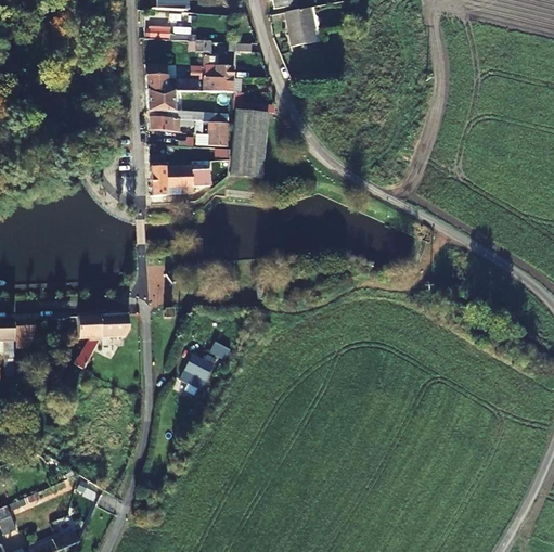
[(162,8),(188,9),(188,0),(162,0),(162,8)]
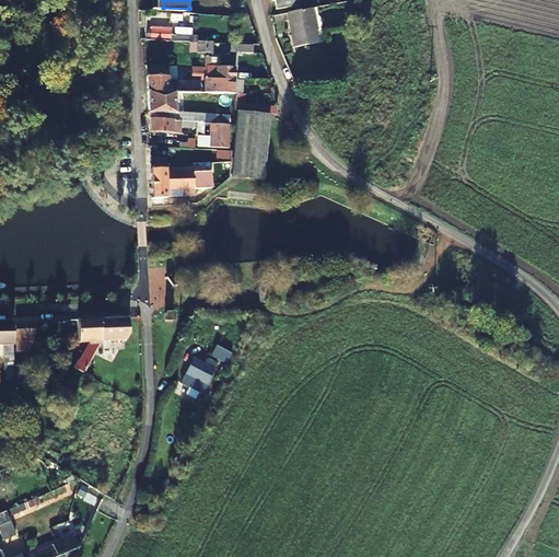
[(293,47),(317,44),(313,8),(289,12),(293,47)]
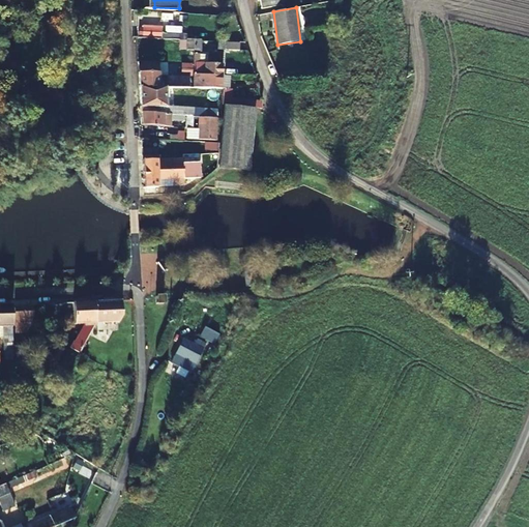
[(144,27),(144,34),(162,35),(162,27),(144,27)]
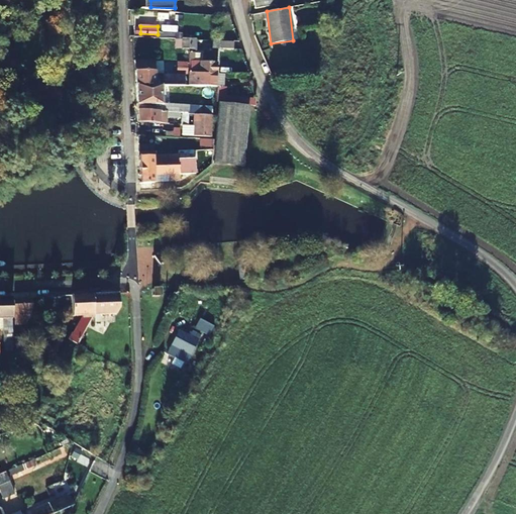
[(196,50),(198,50),(198,37),(190,36),(190,59),(189,70),(202,72),(215,72),(217,72),(218,60),(202,60),(195,59),(196,50)]
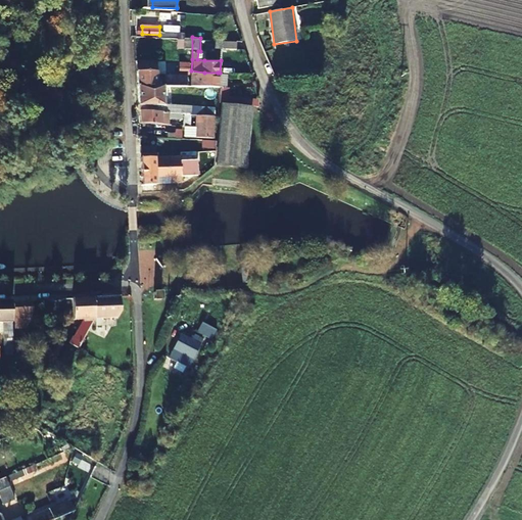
[(239,49),(240,41),(227,41),(227,48),(239,49)]
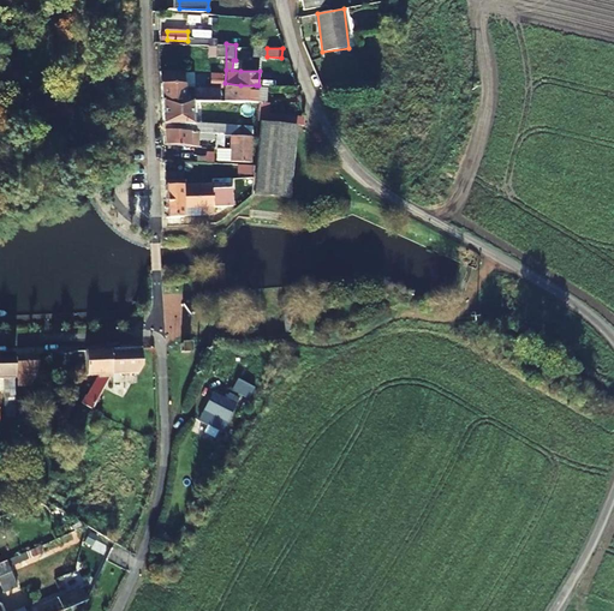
[(186,69),(162,67),(162,99),(195,99),(202,99),(225,99),(225,93),(221,91),(221,85),(186,84),(186,69)]
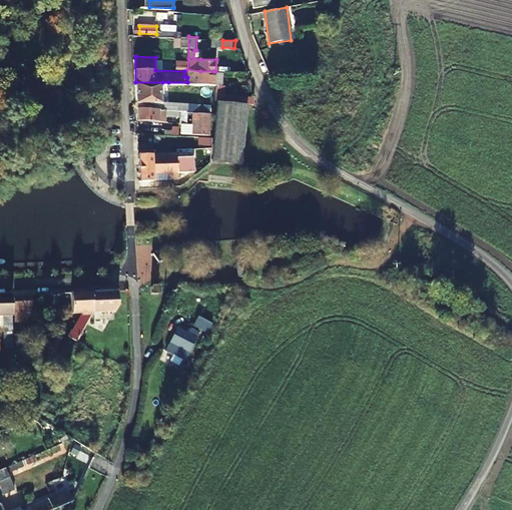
[(187,69),(187,77),(187,82),(215,83),(215,71),(213,71),(200,71),(187,69)]
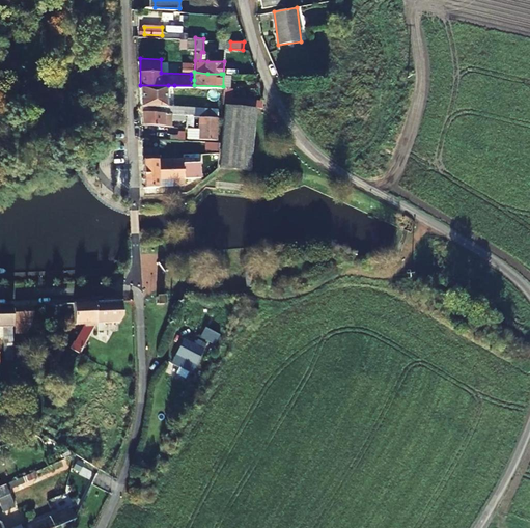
[(167,104),(168,85),(140,85),(140,111),(157,111),(157,104),(167,104)]
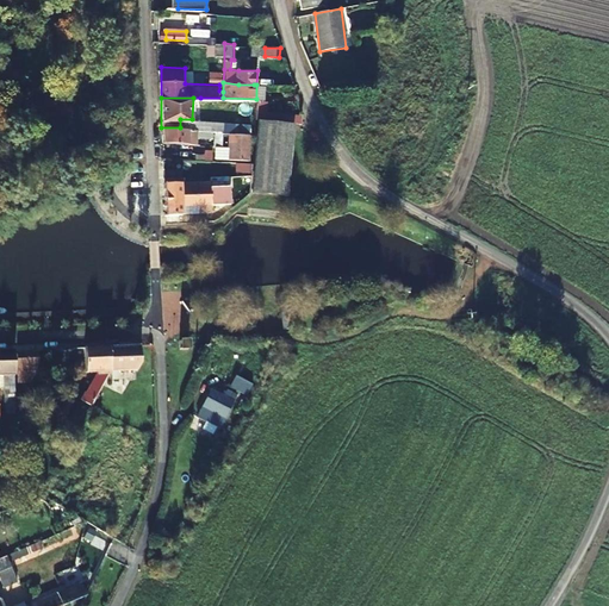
[(293,120),(303,122),(303,112),(266,110),(266,99),(258,99),(256,106),(256,114),(256,119),(258,119),(293,120)]
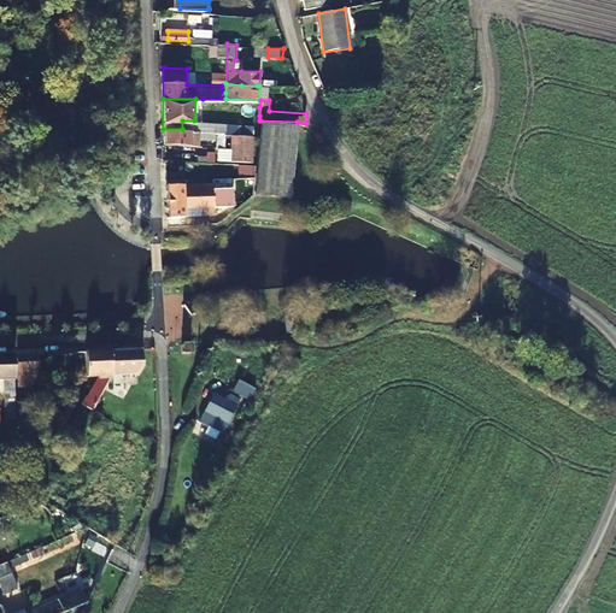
[(199,130),(227,133),(228,119),(200,118),(199,130)]
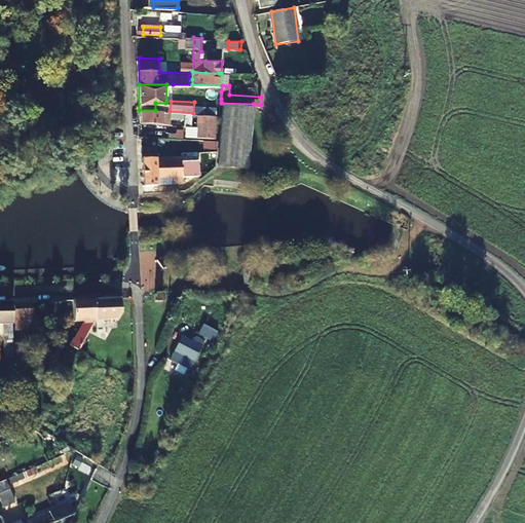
[(220,155),(250,157),(253,104),(222,103),(220,155)]
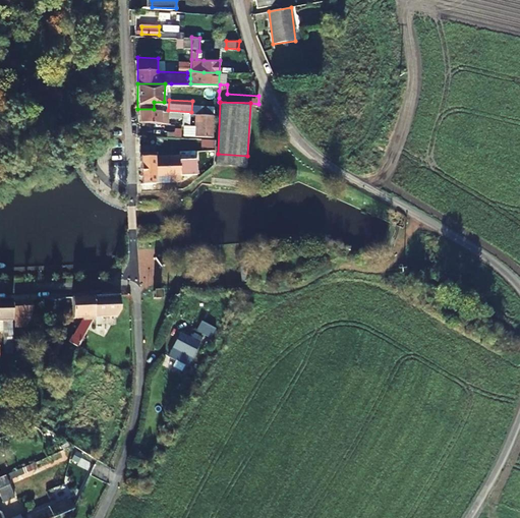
[(190,125),(191,115),(191,112),(168,110),(154,109),(137,109),(138,120),(166,123),(167,116),(181,117),(181,124),(190,125)]
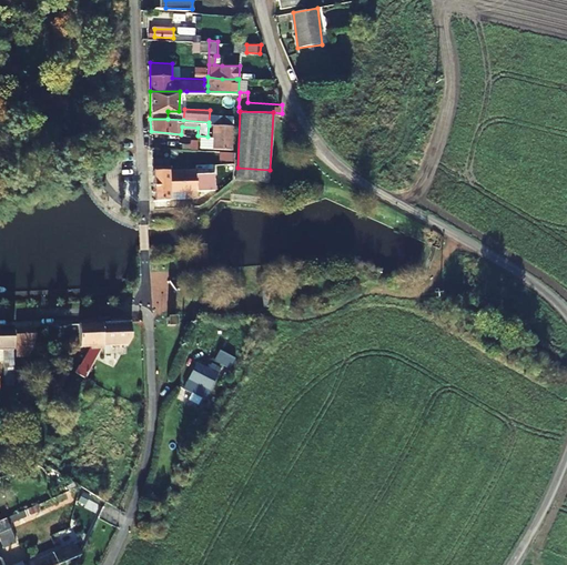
[(232,133),(236,133),(236,123),(215,122),(214,145),(231,147),(232,133)]
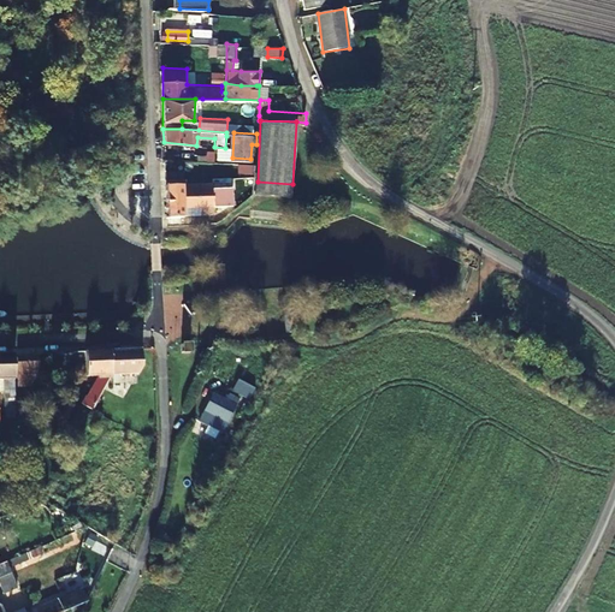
[(166,217),(184,215),(183,207),(183,196),(188,196),(188,182),(184,182),(165,183),(166,217)]
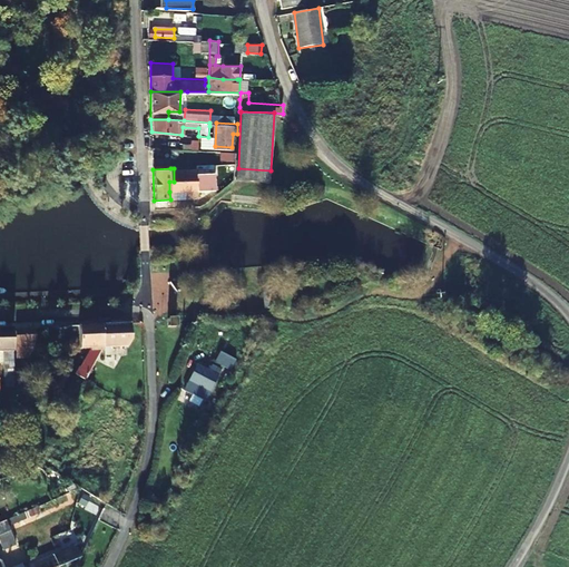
[(198,191),(197,174),(197,168),(174,168),(174,182),(169,182),(169,192),(198,191)]
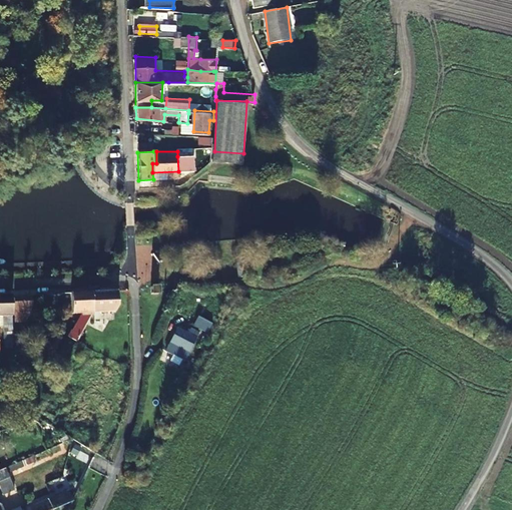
[(243,162),(243,153),(214,151),(213,161),(243,162)]
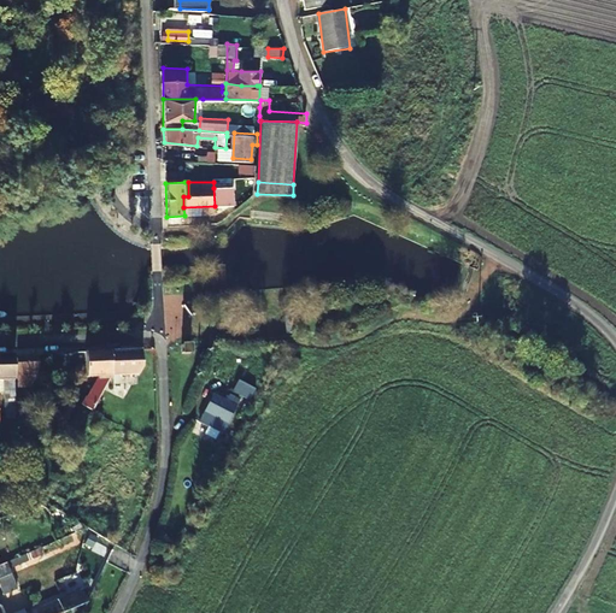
[(228,206),(228,200),(228,192),(228,188),(213,188),(215,206),(228,206)]
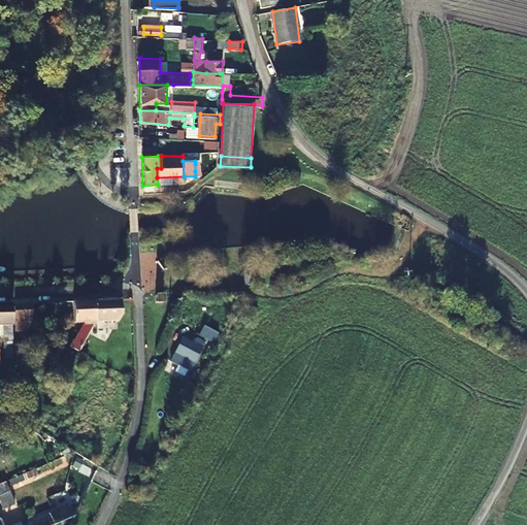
[(123,296),(95,297),(94,321),(118,320),(123,312),(123,296)]
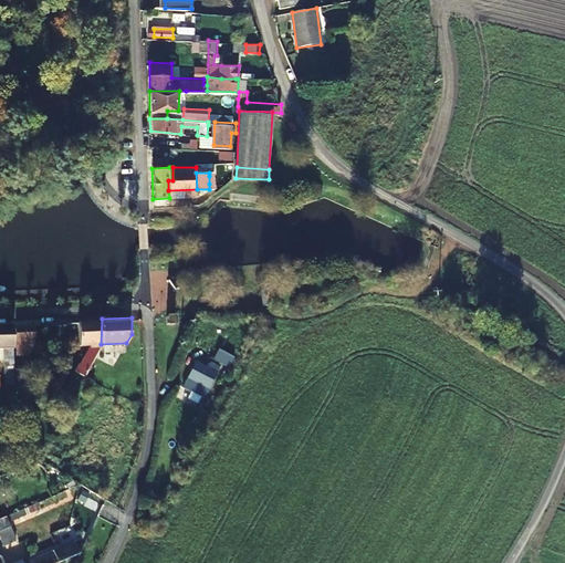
[(76,394),(101,344),(102,319),(77,320),(79,343),(90,343),(65,388),(75,394),(76,394)]
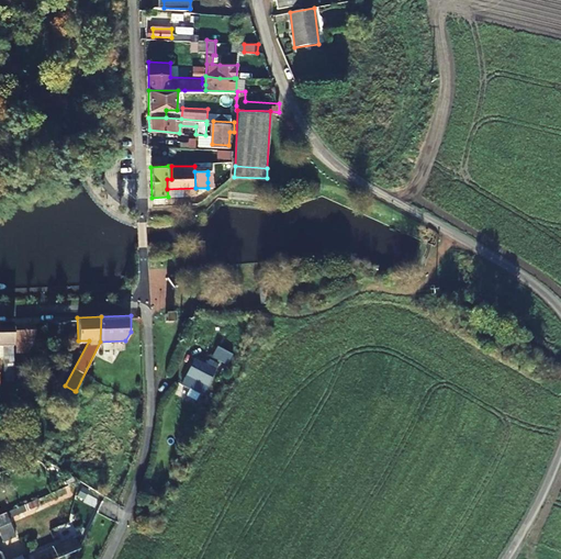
[(6,379),(13,379),(13,321),(0,321),(0,355),(6,356),(6,379)]
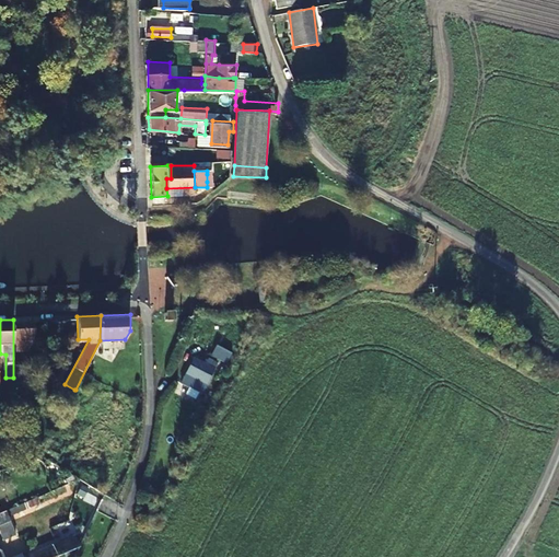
[(33,341),(35,333),(35,322),(16,322),(16,333),(24,333),(24,341),(33,341)]
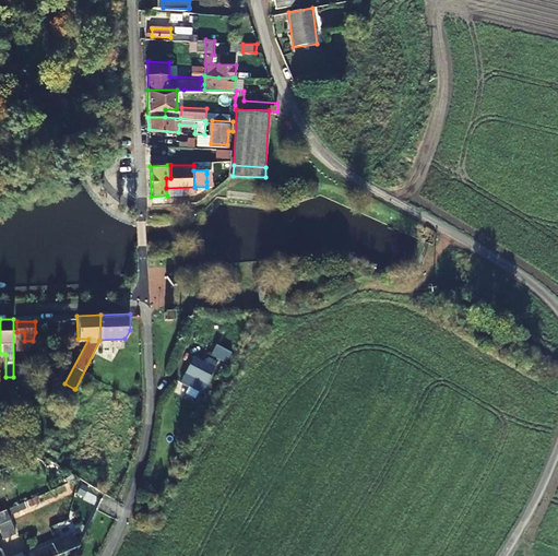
[(224,338),(221,344),(232,351),(235,344),(224,338)]
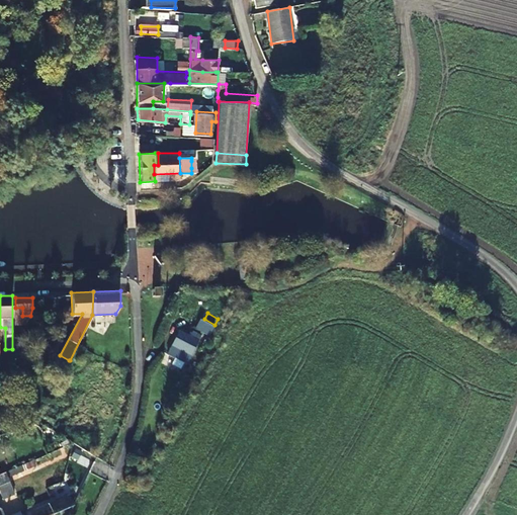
[(214,325),(204,319),(200,318),(195,327),(209,334),(214,325)]
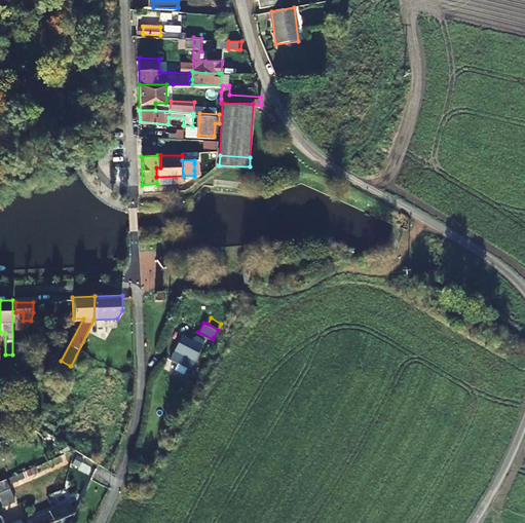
[(171,358),(188,368),(199,345),(182,335),(171,358)]
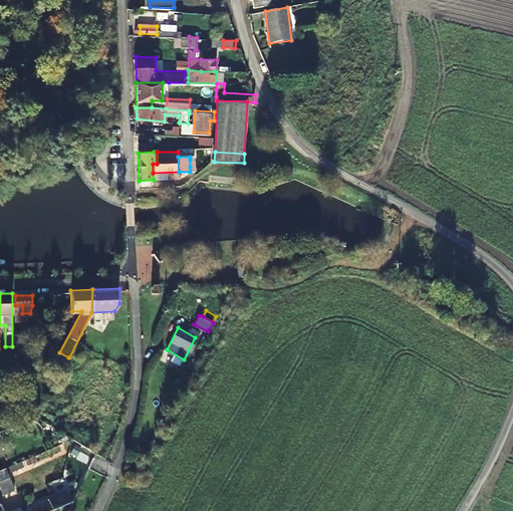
[(62,337),(55,333),(49,344),(56,348),(62,337)]
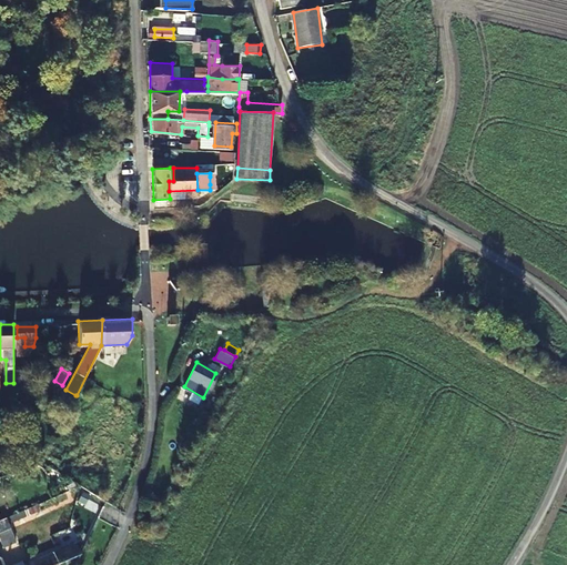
[(0,564),(50,564),(81,552),(81,551),(78,542),(18,564),(6,564),(0,554),(0,553),(0,536),(3,544),(17,538),(7,516),(0,518),(0,564)]
